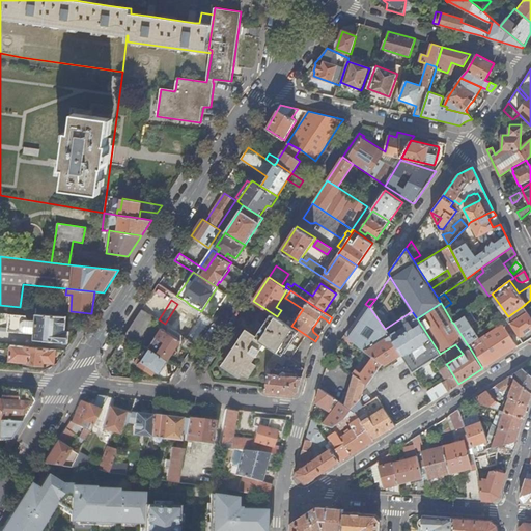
[(165,324),(165,325),(185,337),(191,327),(195,330),(199,324),(194,322),(197,316),(177,304),(165,324)]
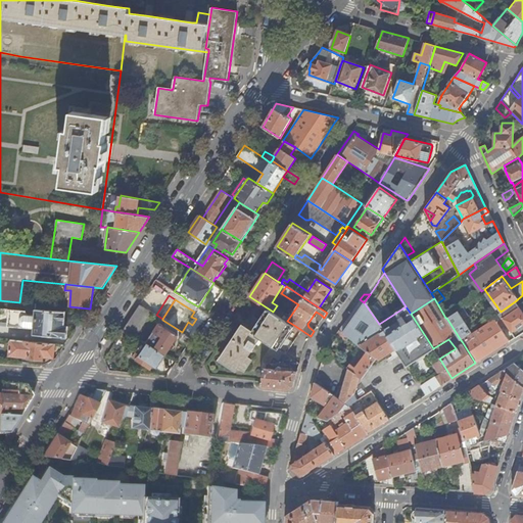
[(360,299),(338,330),(342,333),(364,302),(360,299)]
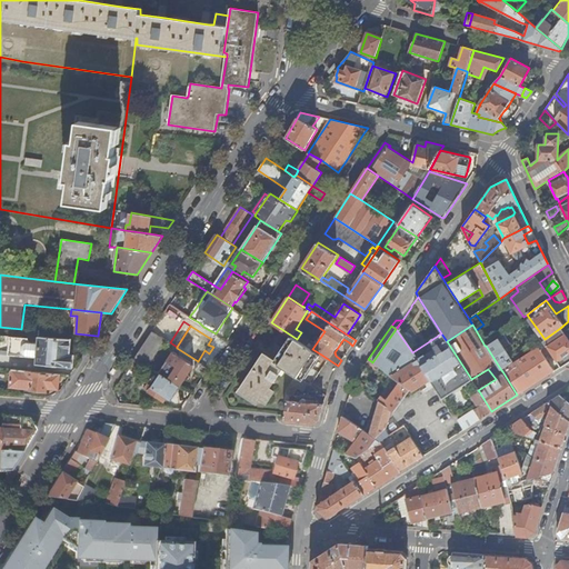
[(568,327),(562,331),(560,328),(545,339),(543,340),(551,351),(561,367),(568,361),(568,327)]
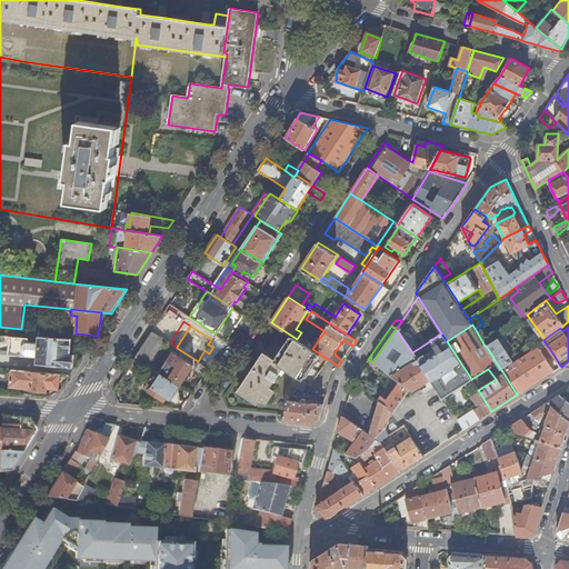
[(372,362),(378,366),(399,381),(409,389),(411,390),(430,379),(441,398),(471,379),(447,341),(441,333),(412,352),(396,329),(372,362)]
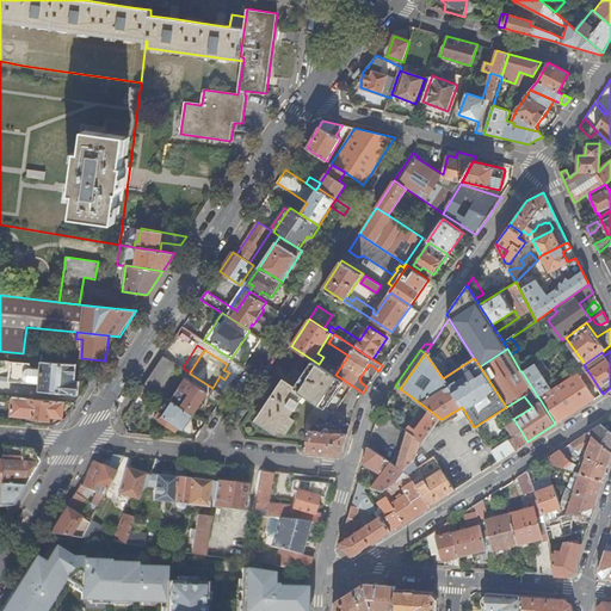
[(42,360),(43,356),(30,355),(30,363),(0,360),(0,380),(41,384),(39,390),(79,394),(80,381),(75,380),(76,364),(42,360)]
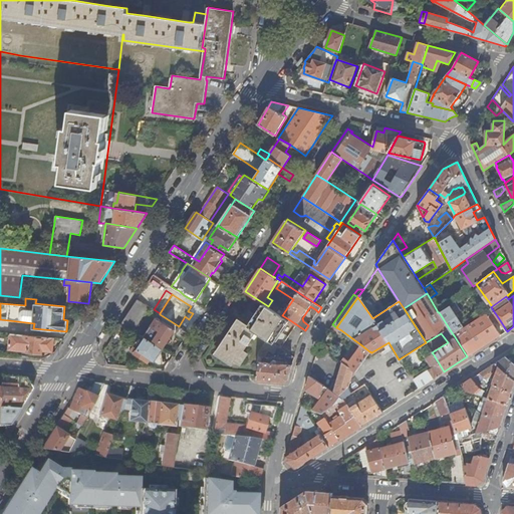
[(154,309),(138,299),(130,311),(119,327),(129,331),(145,337),(164,349),(176,330),(157,318),(160,314),(160,313),(154,309)]
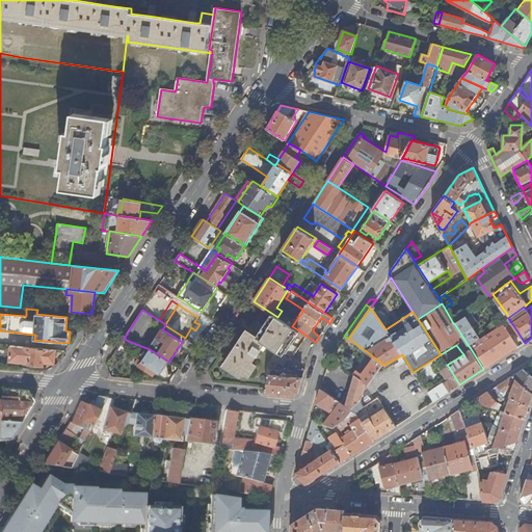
[(464,316),(470,325),(476,321),(471,312),(464,316)]
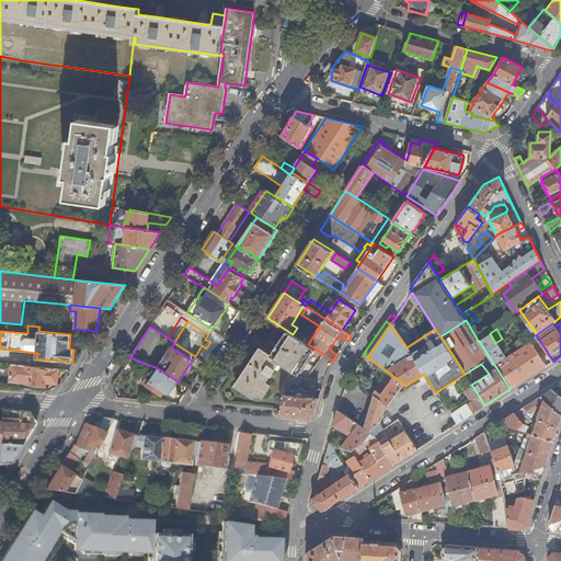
[(315,353),(317,350),(308,344),(293,334),(289,332),(273,357),(276,361),(279,363),(293,370),(298,375),(313,352),(315,353)]
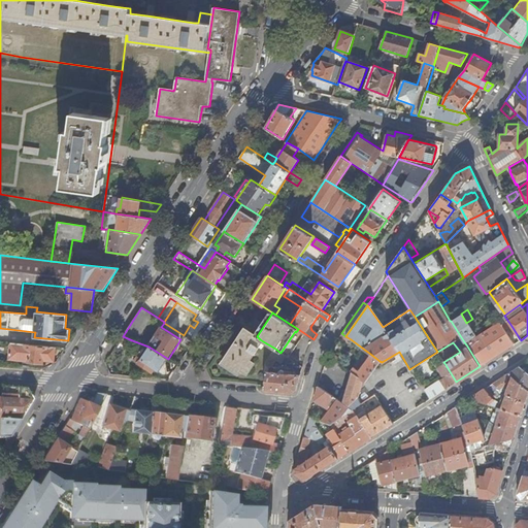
[(451,321),(465,343),(475,336),(466,323),(461,314),(451,321)]
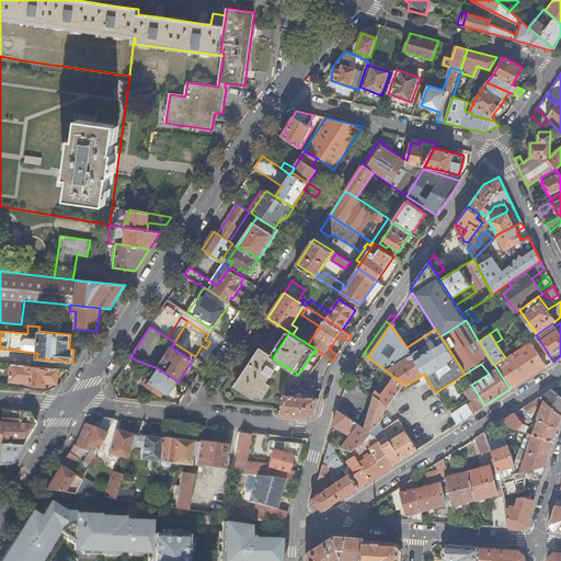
[(510,389),(547,366),(537,351),(544,346),(536,335),(529,340),(530,342),(495,366),(510,389)]
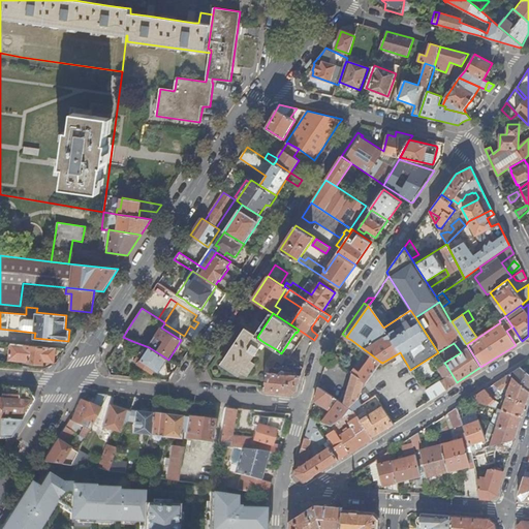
[(257,337),(246,330),(224,363),(240,373),(242,370),(260,340),(257,337)]
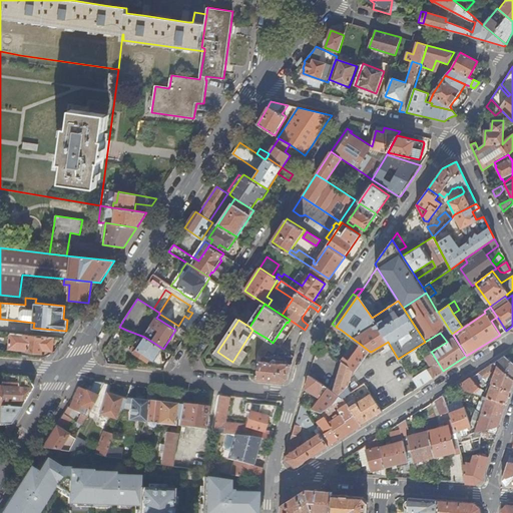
[(332,324),(330,327),(339,333),(341,330),(336,327),(332,324)]
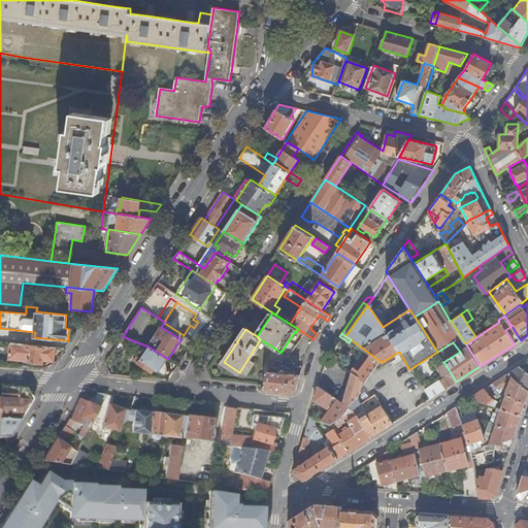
[(132,340),(123,336),(119,342),(130,348),(132,340)]
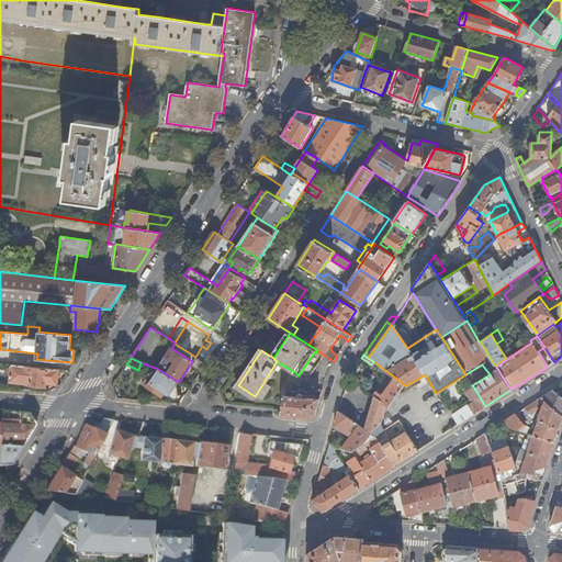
[(193,366),(202,371),(206,363),(197,358),(193,362),(193,366)]
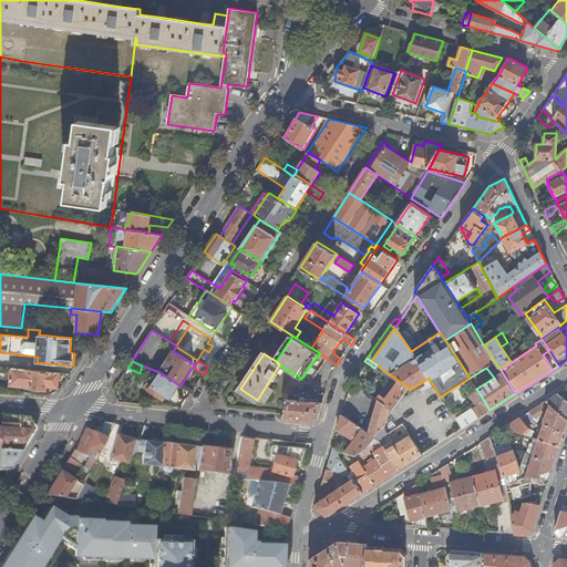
[(269,388),(282,367),(279,364),(259,397),(266,401),(272,390),(269,388)]
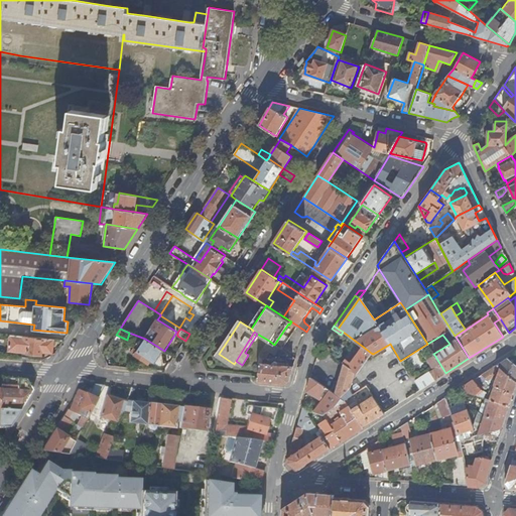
[(53,351),(54,339),(11,335),(10,351),(27,352),(28,354),(41,355),(42,352),(51,353),(53,351)]
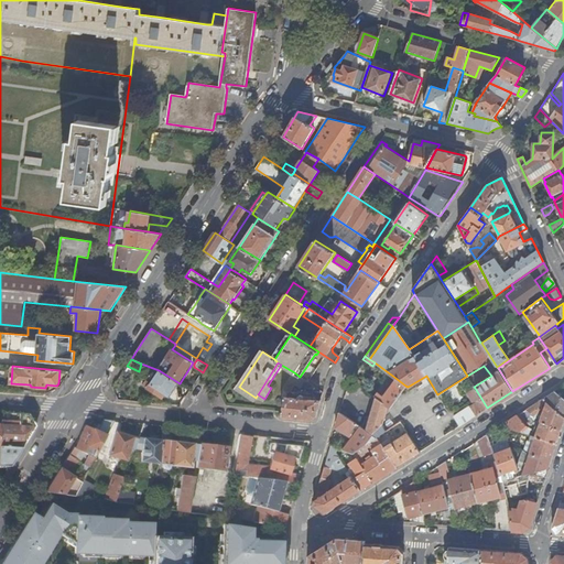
[(180,383),(159,370),(150,383),(148,381),(144,386),(161,398),(164,393),(170,397),(180,383)]
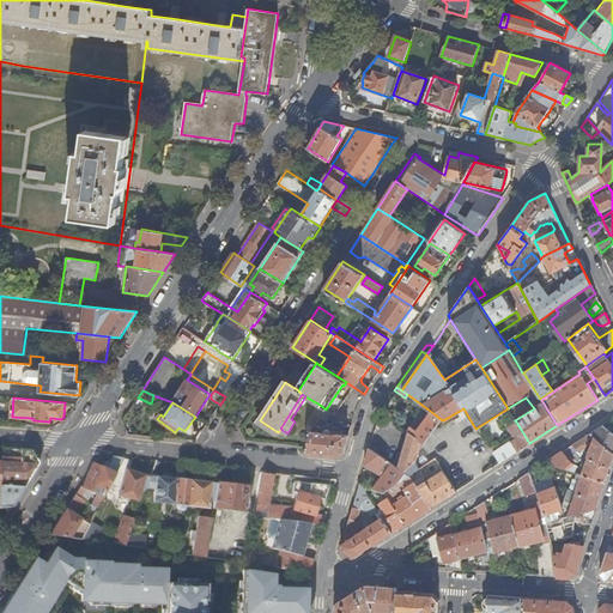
[(327,423),(333,413),(326,410),(320,405),(314,416),(311,420),(311,425),(316,425),(321,419),(327,423)]
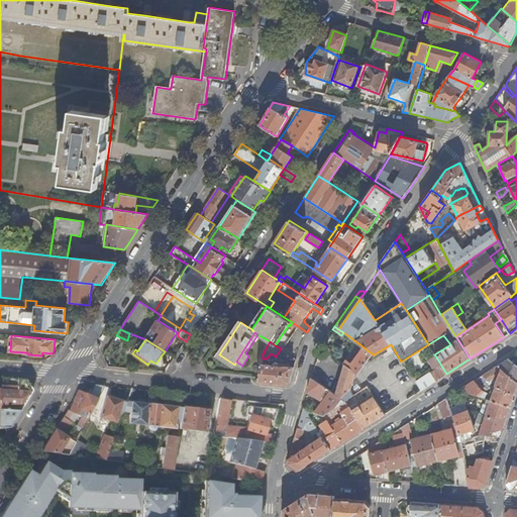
[(322,344),(319,347),(330,355),(333,351),(322,344)]
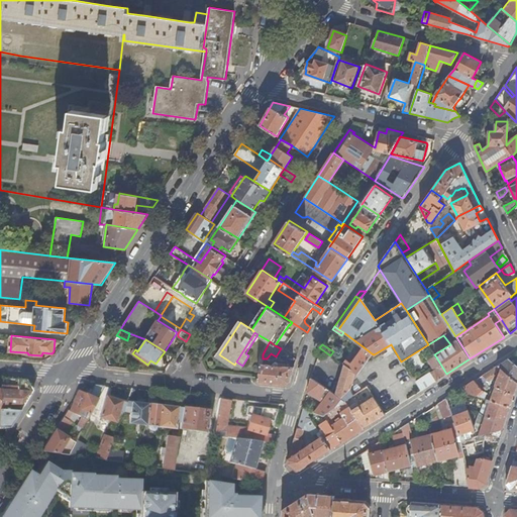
[(342,364),(343,365),(354,373),(357,374),(372,353),(363,346),(350,363),(345,359),(342,364)]
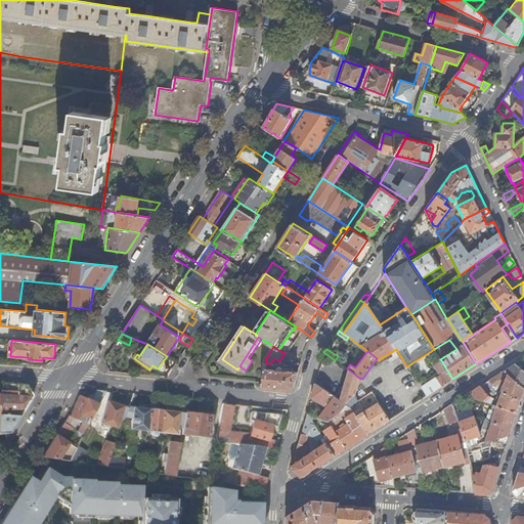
[(427,395),(452,379),(441,360),(435,365),(440,375),(422,387),(427,395)]
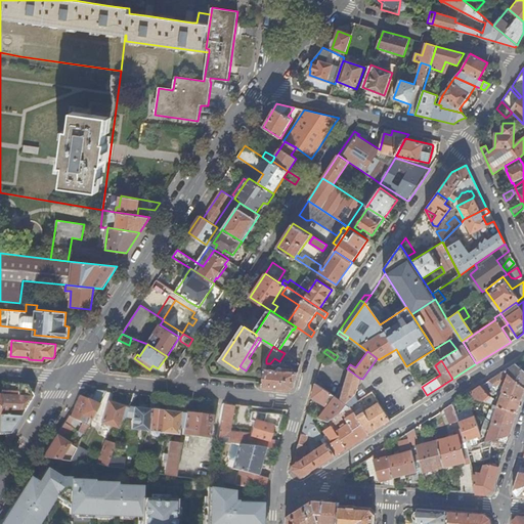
[(523,370),(515,363),(504,370),(507,373),(523,387),(523,370)]
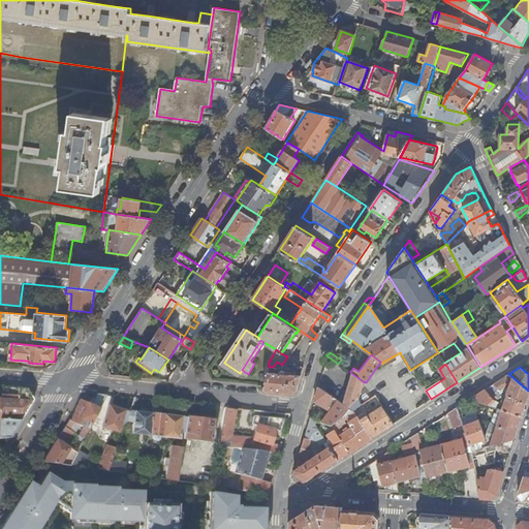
[(298,392),(302,376),(285,374),(285,372),(284,371),(281,371),(280,371),(280,374),(268,373),(266,391),(293,394),(298,392)]
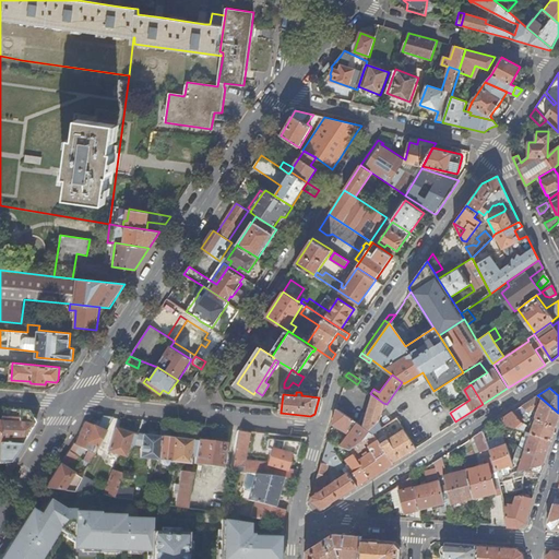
[(371,394),(361,426),(372,433),(376,430),(381,427),(379,421),(383,403),(371,394)]
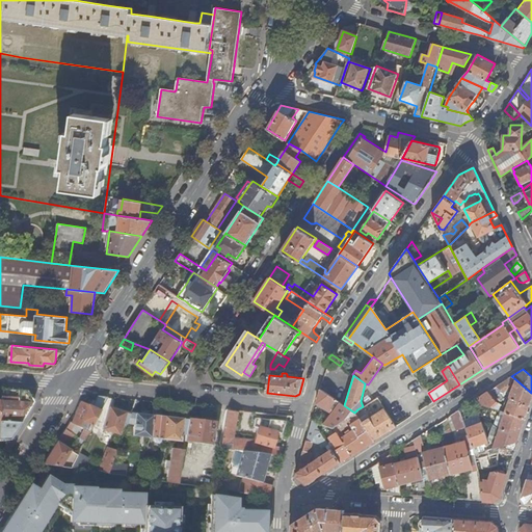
[(511,376),(496,387),(503,392),(508,389),(511,392),(514,382),(512,381),(514,378),(511,376)]
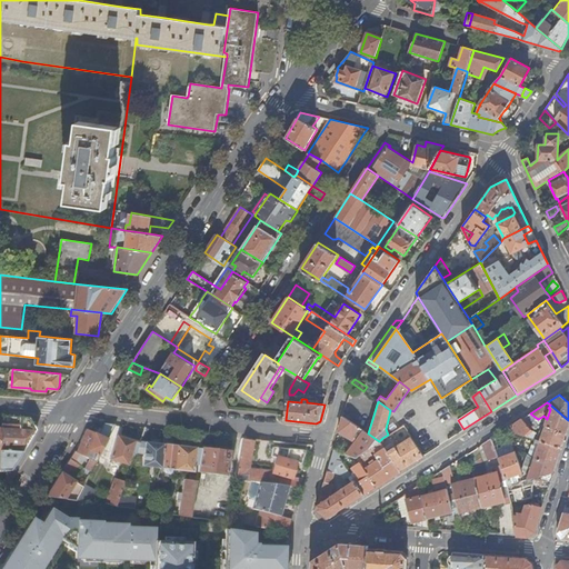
[(546,425),(565,435),(568,421),(568,420),(550,405),(548,408),(550,409),(547,419),(546,425)]
